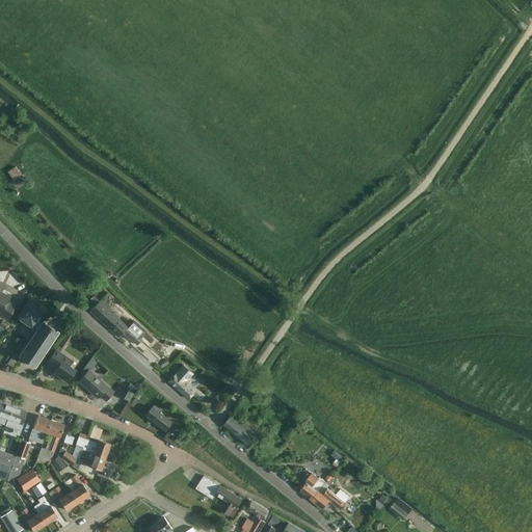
[(16,167),(7,173),(14,182),(22,176),(16,167)]
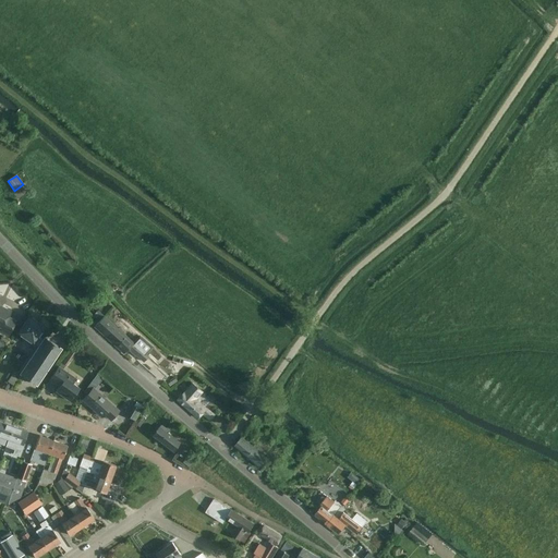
[(0,331),(8,336),(11,330),(15,320),(8,317),(10,312),(0,306),(0,327),(1,328),(0,330),(0,331)]
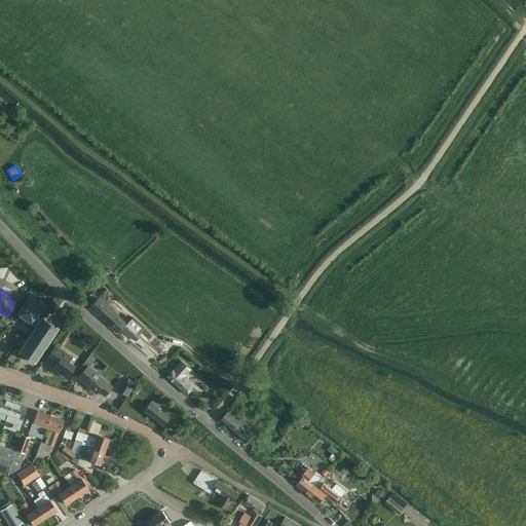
[(92,304),(88,308),(116,334),(120,329),(127,336),(127,335),(135,341),(139,336),(138,335),(144,328),(138,322),(130,315),(124,323),(98,298),(94,303),(92,304)]
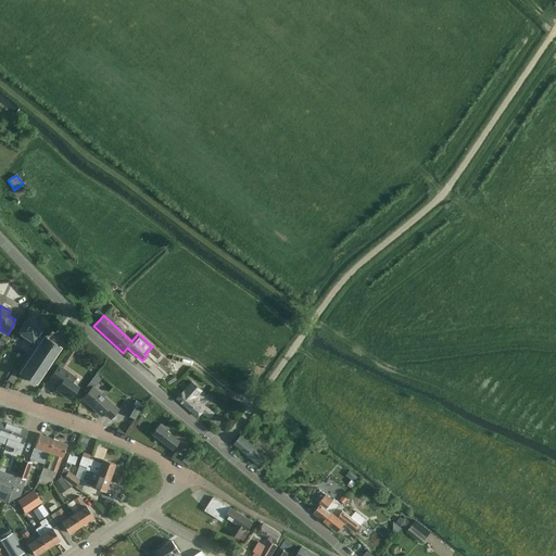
[(17,332),(38,345),(43,339),(38,335),(45,326),(28,316),(17,332)]
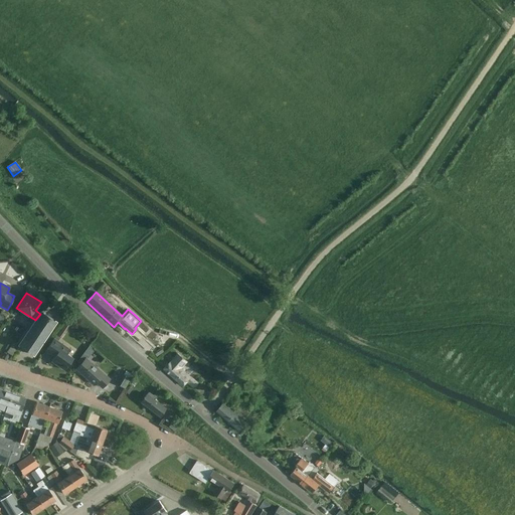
[(40,314),(35,320),(18,345),(34,355),(56,322),(41,312),(40,314)]
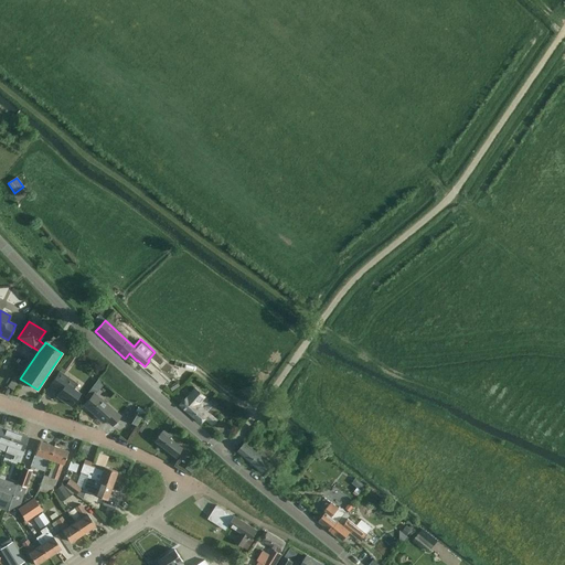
[(63,368),(66,370),(77,355),(74,352),(63,368)]
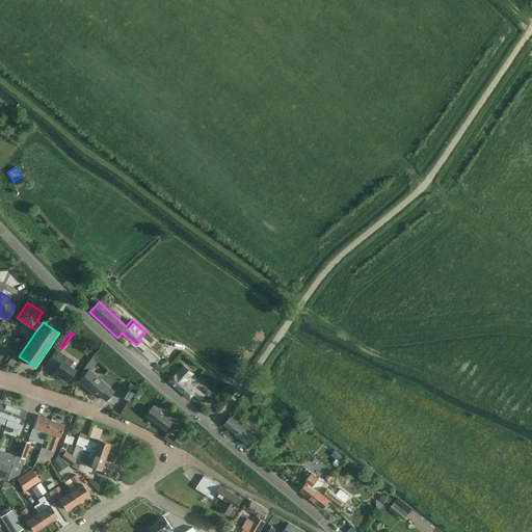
[(72,361),(65,356),(55,349),(47,363),(56,369),(53,373),(67,382),(75,370),(69,365),(72,361)]
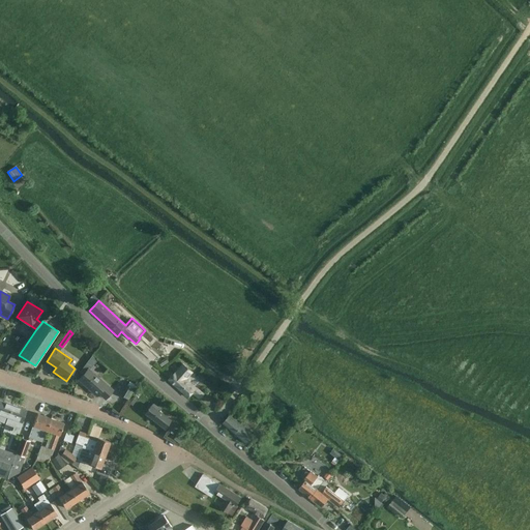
[(152,363),(157,357),(148,349),(142,356),(152,363)]
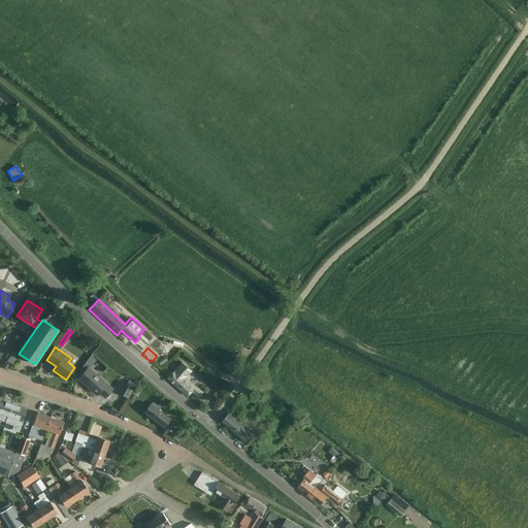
[(17,359),(11,355),(5,365),(10,368),(17,359)]
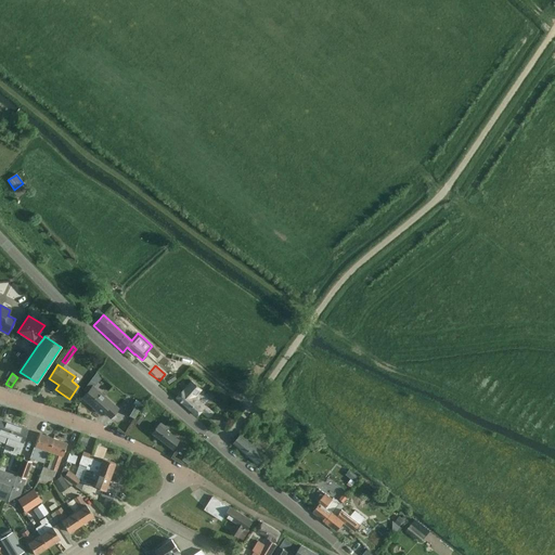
[(173,375),(166,381),(168,384),(176,379),(173,375)]
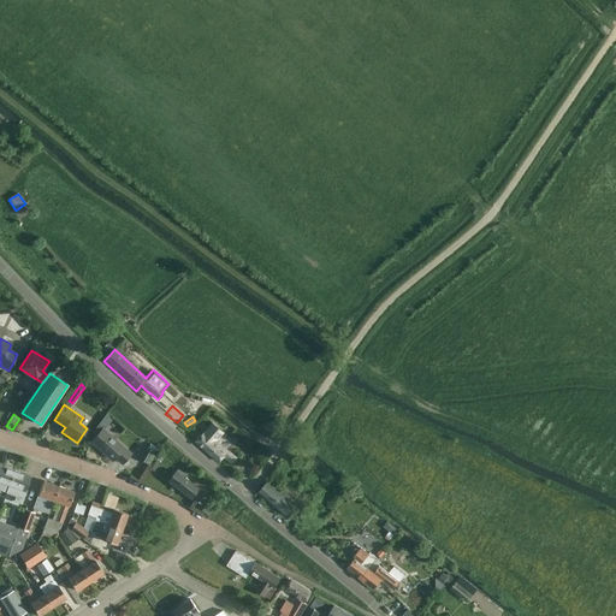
[(205,431),(195,442),(218,462),(221,456),(231,463),(236,458),(226,450),(232,443),(226,439),(227,437),(223,433),(223,432),(212,424),(205,432),(205,431)]
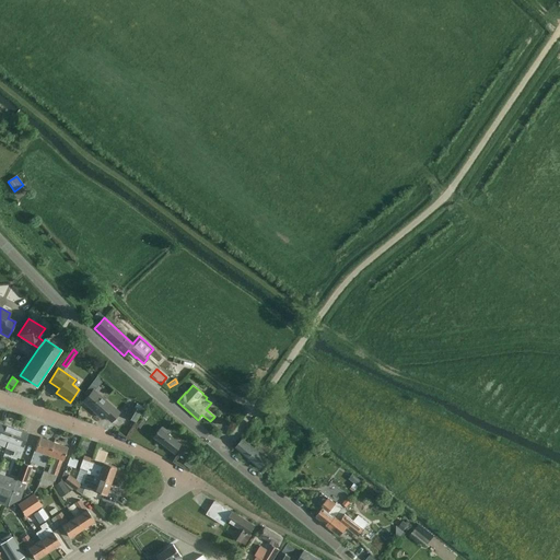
[(93,391),(83,401),(102,418),(104,416),(111,421),(118,413),(93,391)]
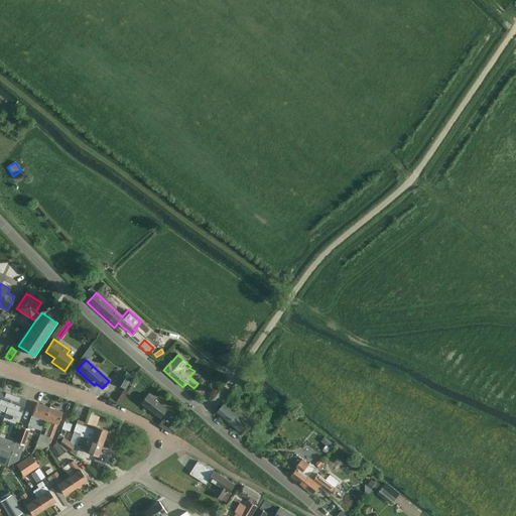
[(120,375),(115,384),(124,390),(130,380),(120,375)]
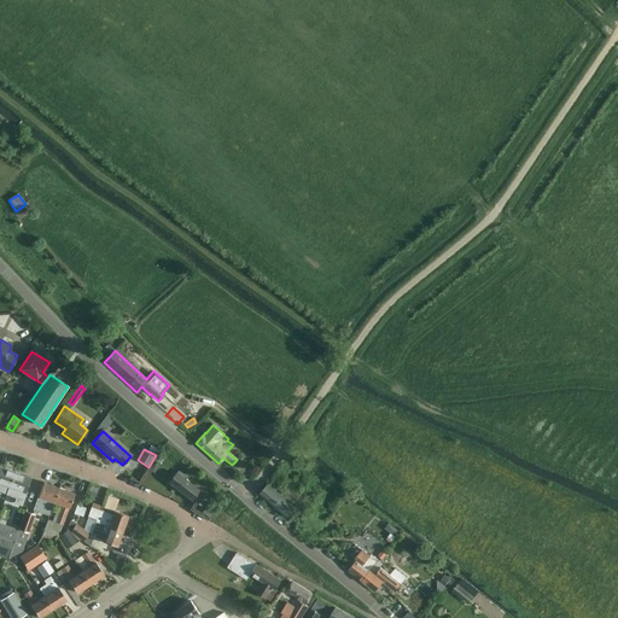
[(0,491),(6,495),(9,487),(15,472),(0,466),(0,491)]
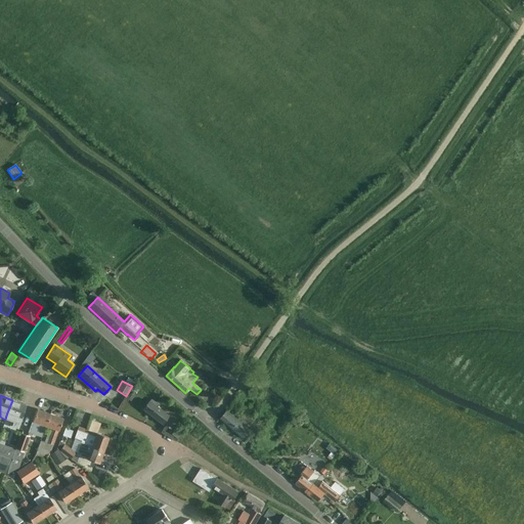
[(12,400),(7,412),(16,416),(12,427),(18,429),(23,418),(22,417),(26,405),(12,400)]
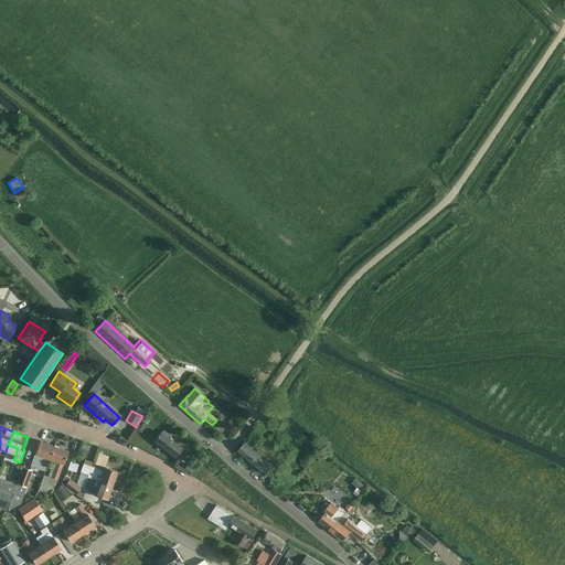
[(181,448),(178,445),(176,443),(161,433),(155,441),(174,457),(181,448)]
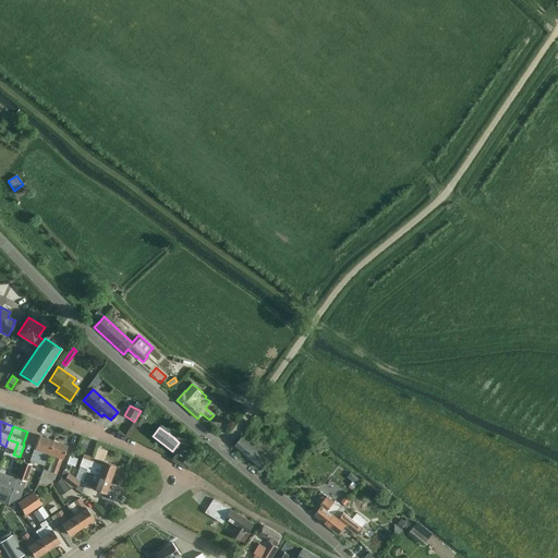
[(39,436),(35,446),(31,460),(37,462),(41,451),(48,453),(53,440),(39,436)]
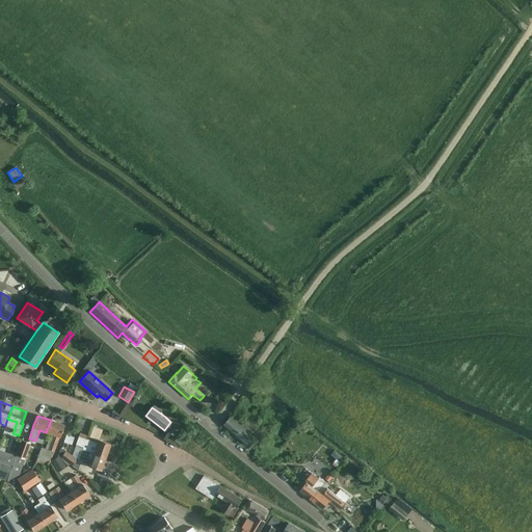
[(254,436),(251,434),(259,427),(248,418),(241,426),(231,417),(223,425),(246,445),(254,436)]
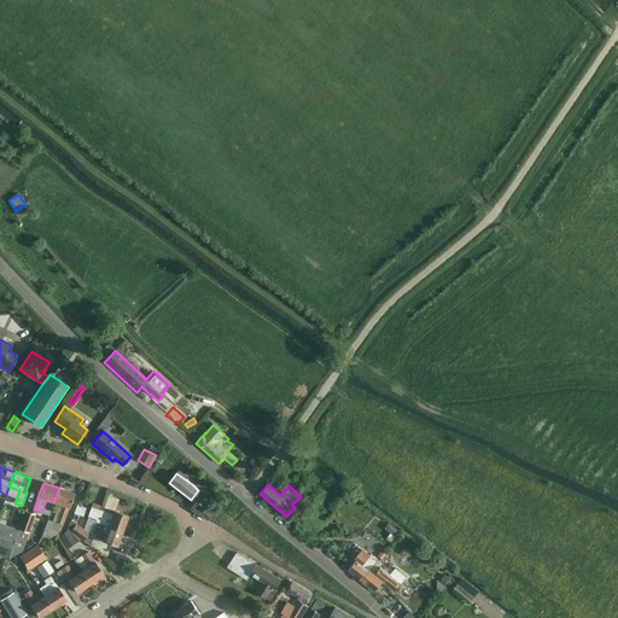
[(58,537),(59,532),(69,507),(69,508),(74,494),(59,488),(53,502),(62,505),(60,508),(57,507),(52,522),(48,519),(42,537),(50,540),(57,535),(58,537)]
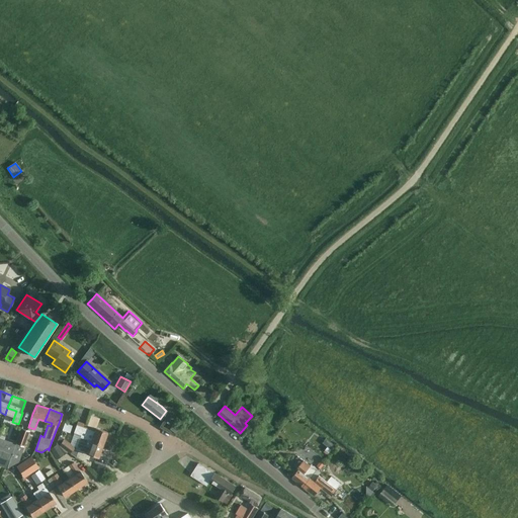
[(175,421),(170,429),(175,433),(181,425),(175,421)]
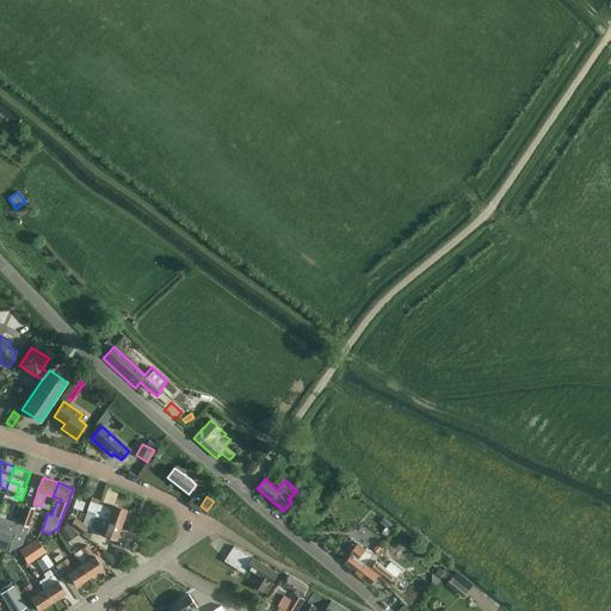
[(86,511),(94,513),(94,516),(121,525),(127,510),(112,505),(91,498),(87,508),(86,511)]
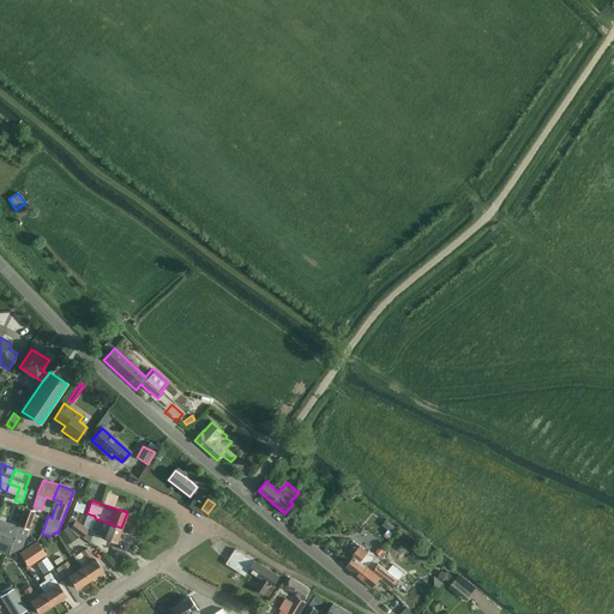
[(76,503),(73,510),(82,513),(84,506),(80,505),(78,504),(76,503)]
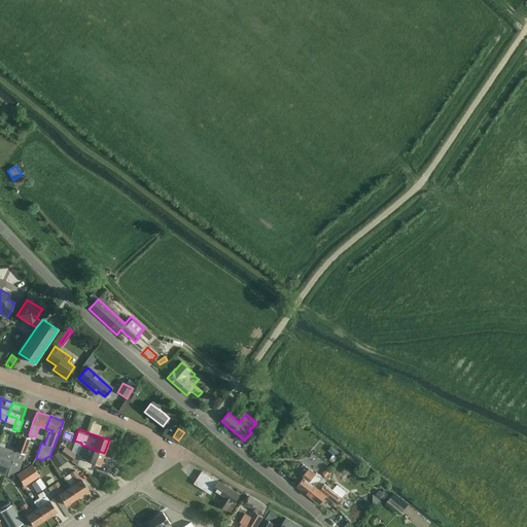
[(13,433),(11,441),(18,443),(20,435),(13,433)]
